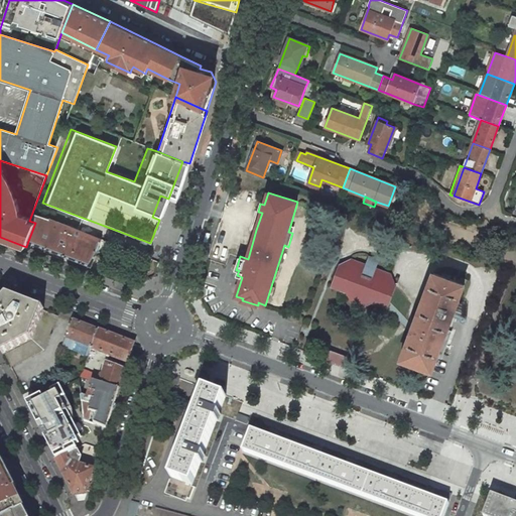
[(256,230),(262,213),(258,212),(253,228),(256,230)]
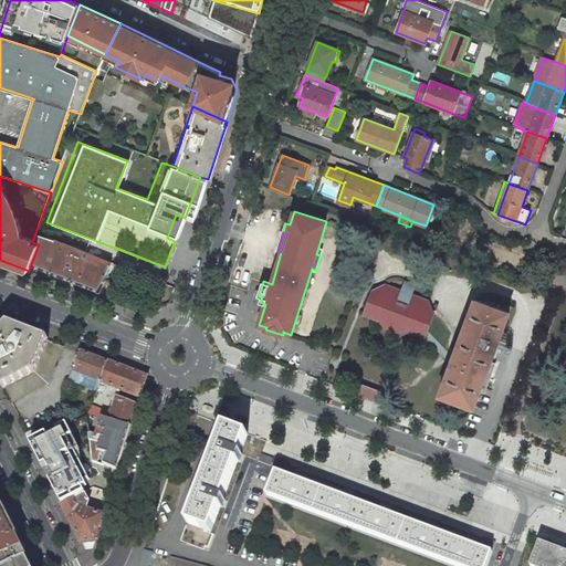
[(54,240),(35,233),(32,242),(39,244),(31,264),(101,291),(112,262),(109,262),(77,250),(54,240)]
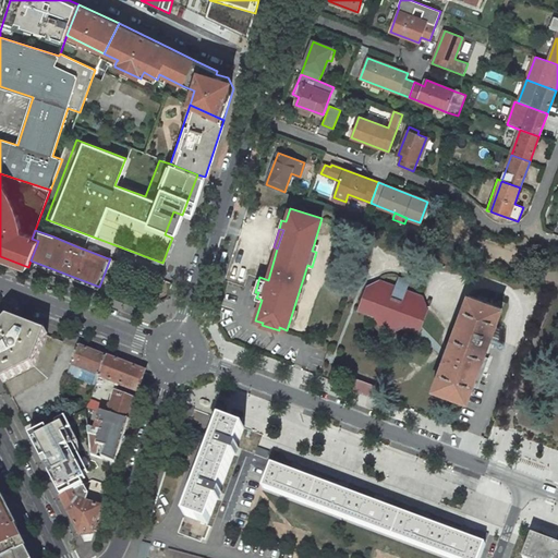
[(400,277),(397,286),(396,289),(404,292),(405,289),(409,280),(400,277)]
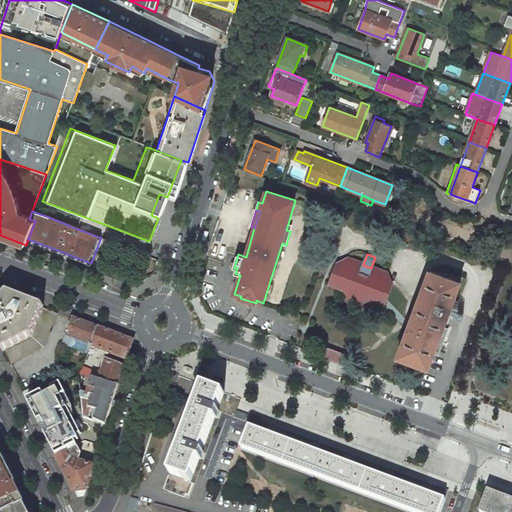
[(347,299),(360,304),(363,298),(367,296),(369,300),(375,303),(377,297),(376,292),(380,290),(389,294),(393,284),(384,280),(387,271),(372,265),(371,268),(363,265),(364,262),(349,256),(345,266),(336,262),(332,272),(342,276),(344,280),(339,282),(337,288),(343,291),(347,289),(349,293),(347,299)]
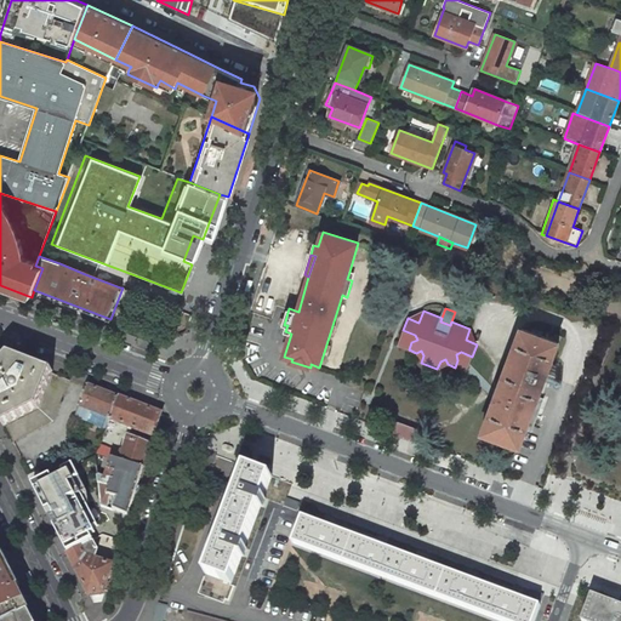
[(522,329),(483,433),(520,448),(527,429),(531,431),(536,419),(543,399),(539,398),(559,342),(522,329)]
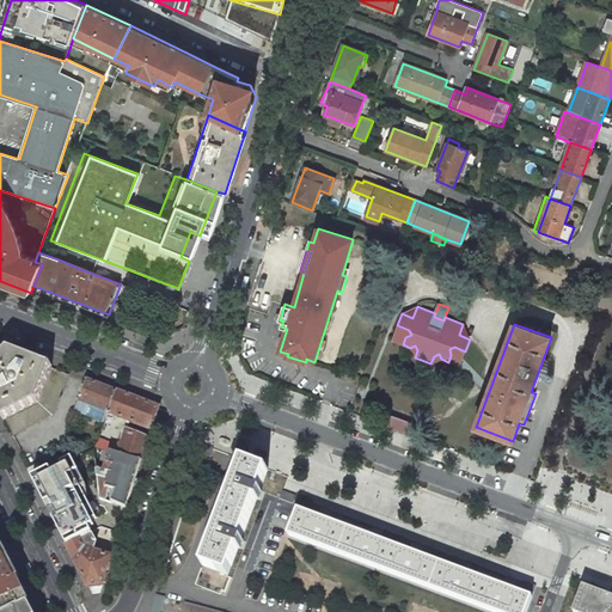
[(397,325),(392,341),(403,344),(405,337),(411,335),(409,330),(397,325)]
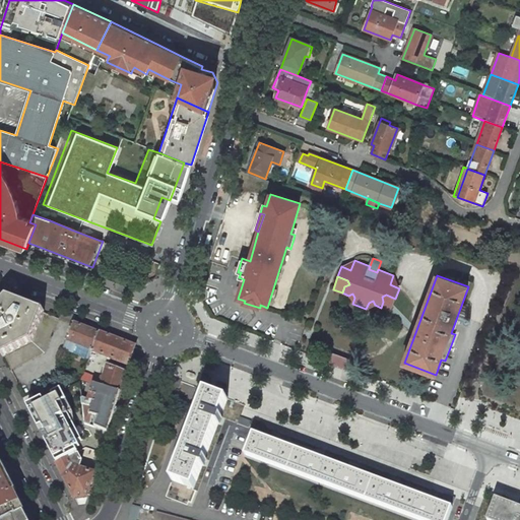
[(0,293),(0,351),(3,358),(4,356),(11,371),(45,352),(58,319),(44,313),(45,311),(8,297),(0,293)]
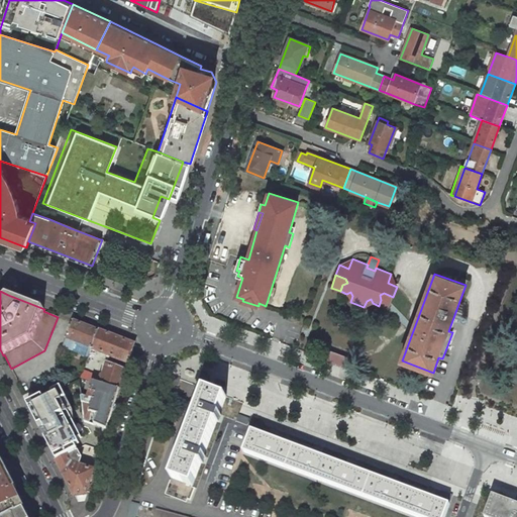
[(389,309),(393,297),(384,293),(380,295),(381,300),(379,306),(389,309)]
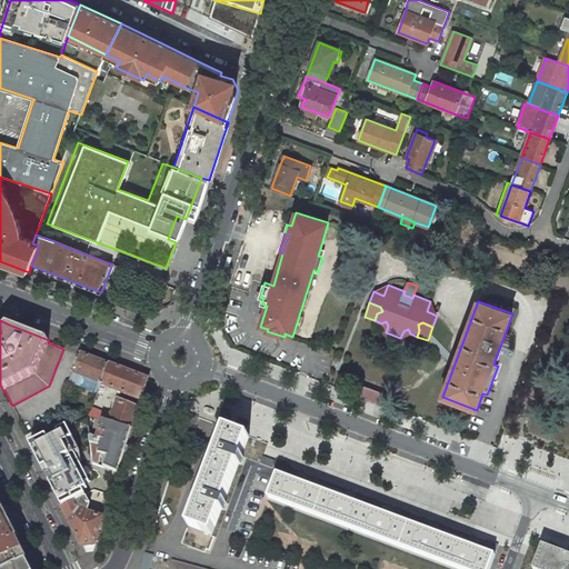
[(400,338),(410,333),(408,329),(403,331),(400,338)]
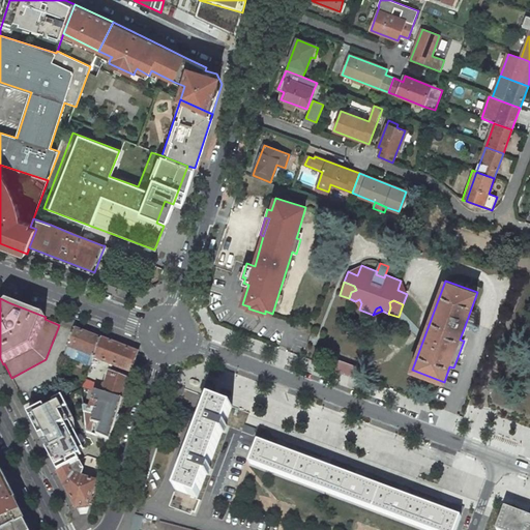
[(94,358),(100,340),(75,329),(67,348),(94,358)]
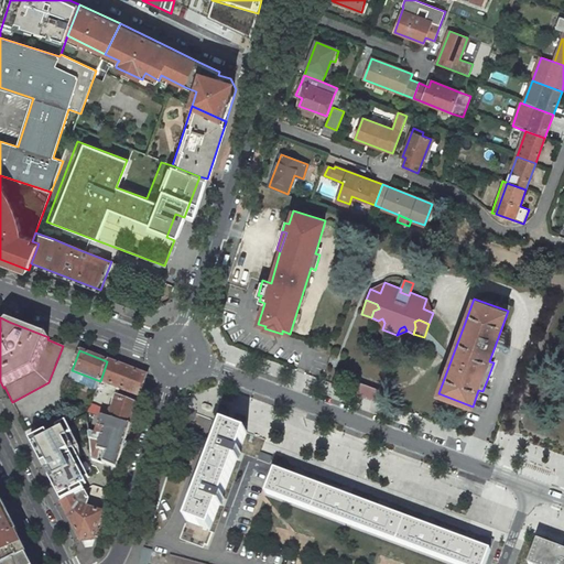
[(140,396),(145,376),(107,361),(100,381),(140,396)]
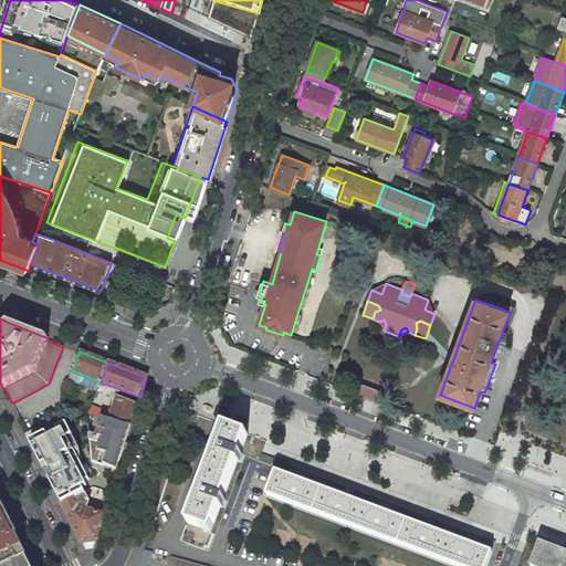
[(97,389),(101,383),(72,371),(67,380),(96,391),(97,389)]
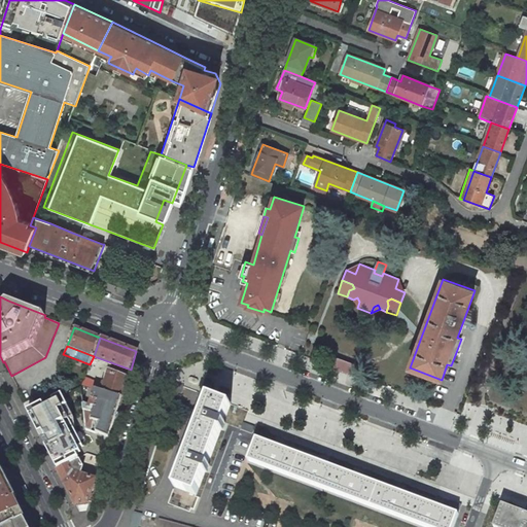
[(329,355),(325,364),(345,372),(348,362),(329,355)]
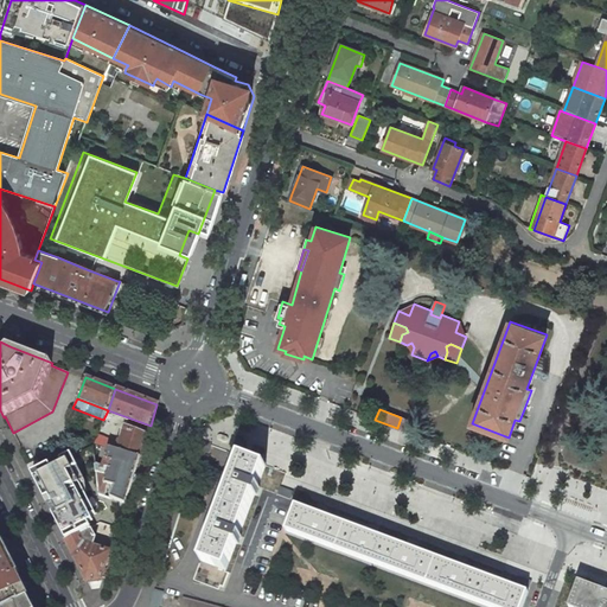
[(116,422),(104,417),(103,420),(100,429),(106,432),(112,434),(116,422)]
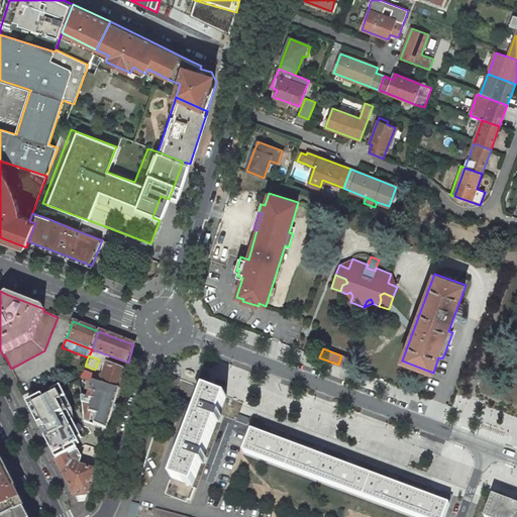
[(352,359),(341,355),(338,365),(349,369),(352,359)]
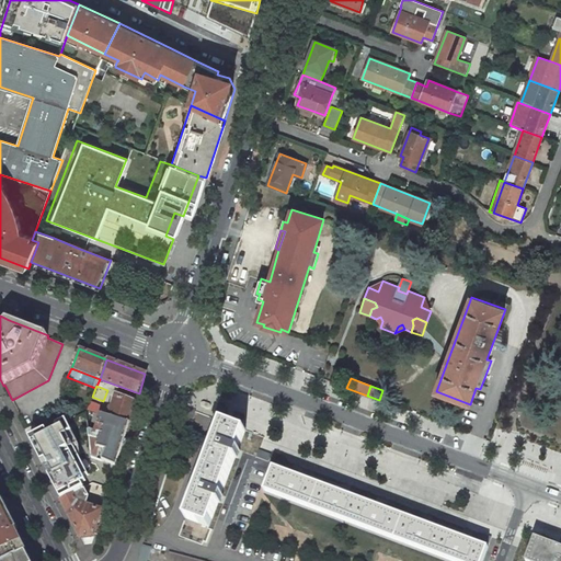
[(106,415),(130,423),(136,404),(116,397),(112,410),(109,410),(106,415)]
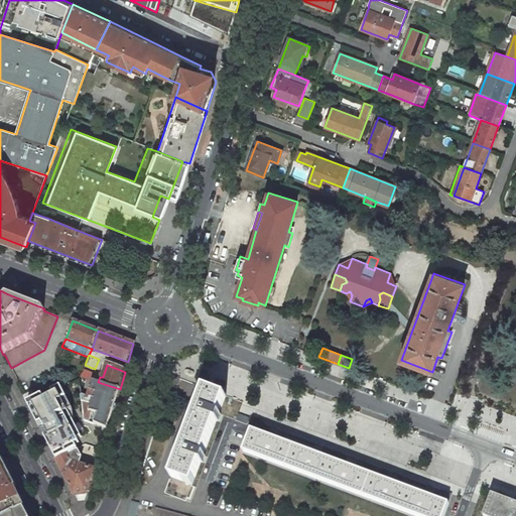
[(91,380),(94,373),(84,370),(81,377),(91,380)]
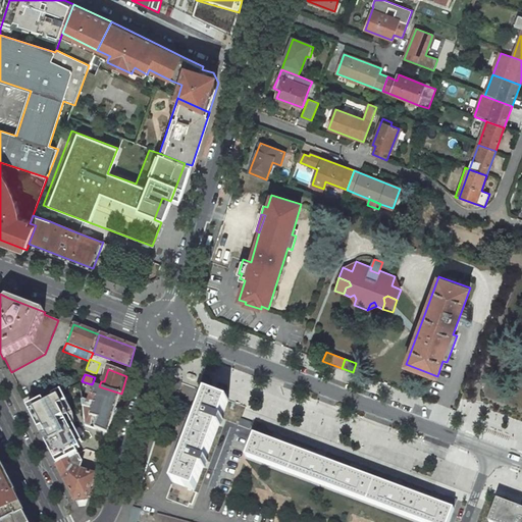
[(174,380),(171,387),(179,389),(183,383),(174,380)]
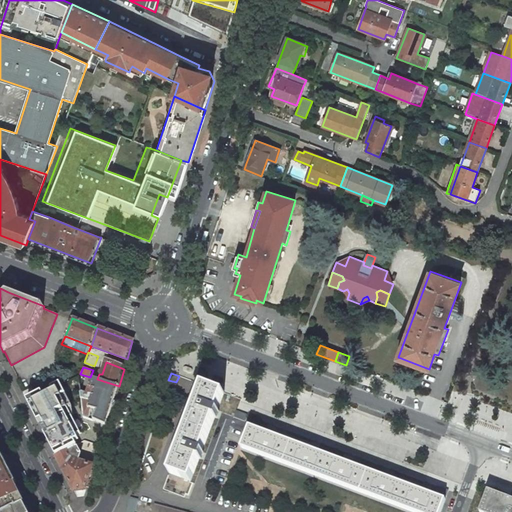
[(83,398),(91,401),(90,408),(99,411),(95,421),(106,425),(119,386),(97,379),(92,378),(89,387),(94,389),(92,395),(82,392),(83,398)]
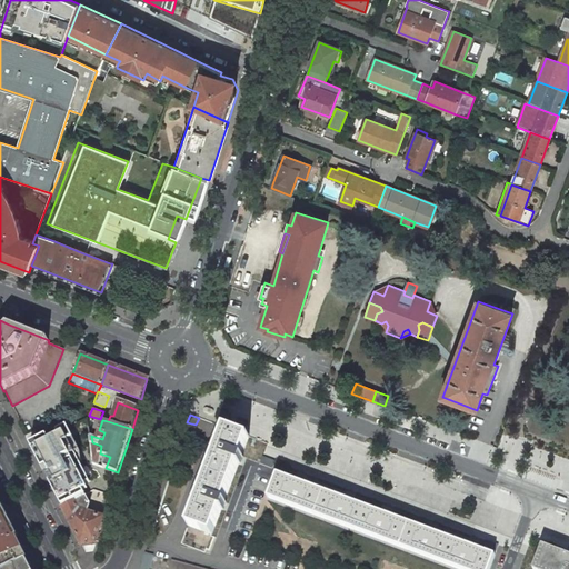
[(68,427),(31,446),(62,507),(86,496),(96,491),(111,496),(118,472),(106,468),(93,463),(88,466),(68,427)]
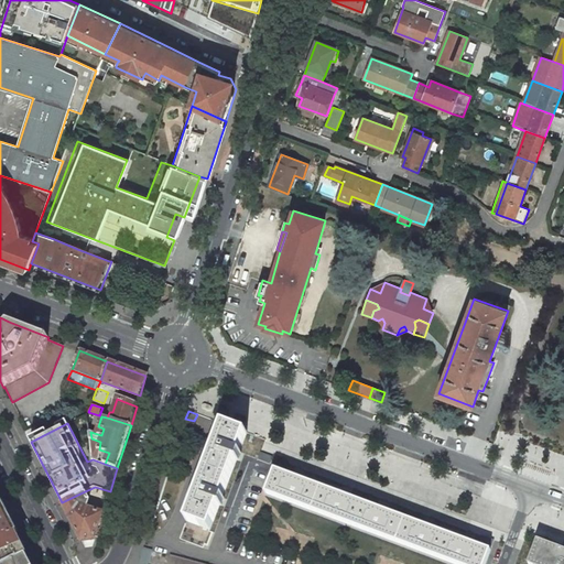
[(224,424),(187,520),(210,529),(219,505),(221,506),(225,498),(223,498),(237,459),(239,461),(241,453),(239,453),(247,433),(224,424)]
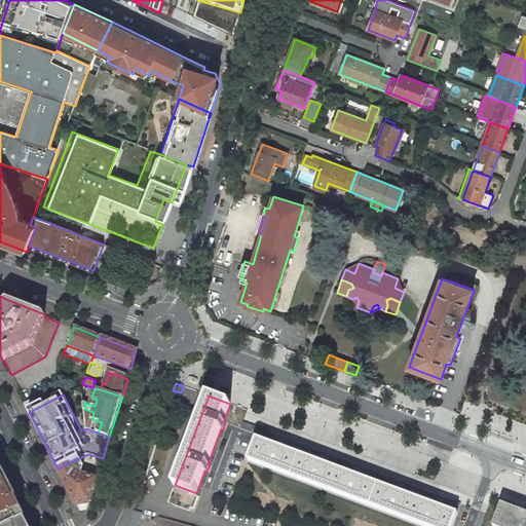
[(33,400),(25,404),(29,412),(37,408),(33,400)]
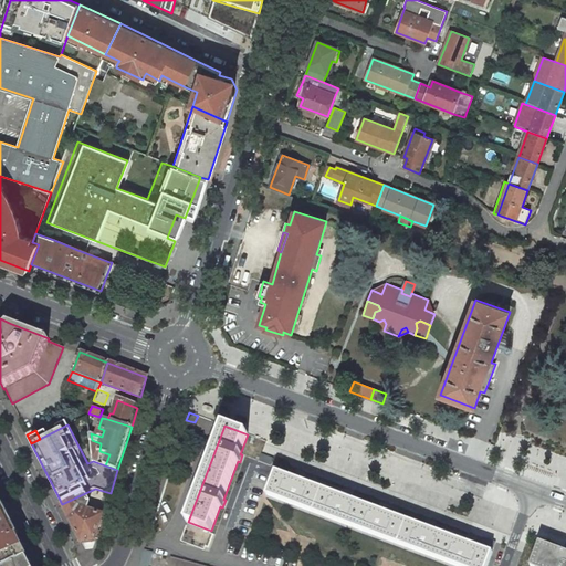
[(262,454),(260,461),(270,465),(273,459),(262,454)]
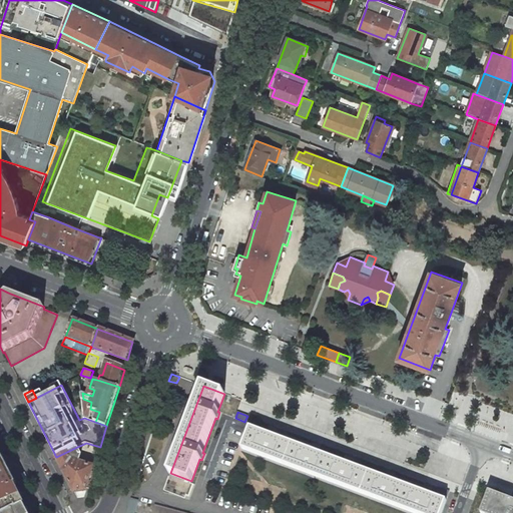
[(414,512),(441,512),(447,500),(249,427),(241,449),(414,512)]
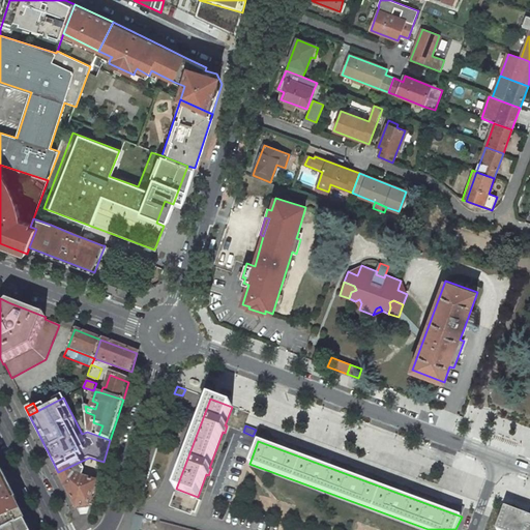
[(83,478),(85,470),(80,462),(58,472),(77,507),(89,506),(97,482),(83,478)]
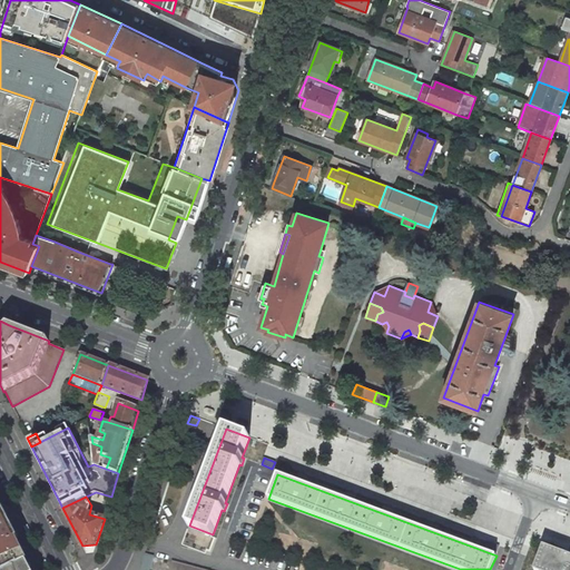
[(0,507),(0,569),(13,569),(28,562),(0,507)]
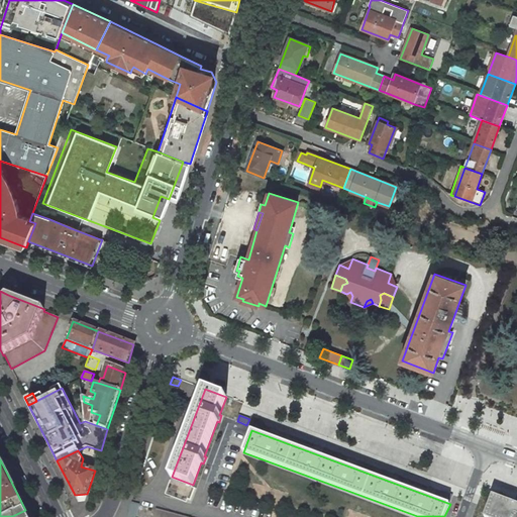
[(443,491),(441,497),(451,501),(453,495),(443,491)]
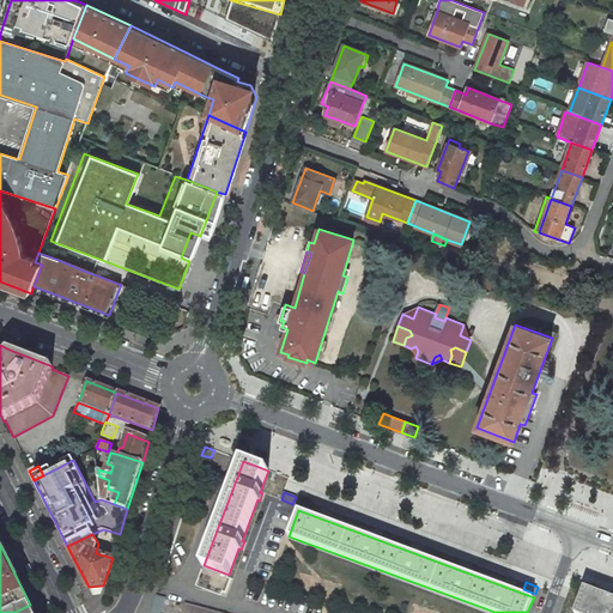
[(584,599),(581,596),(575,612),(612,612),(612,596),(610,596),(608,598),(588,589),(584,599)]
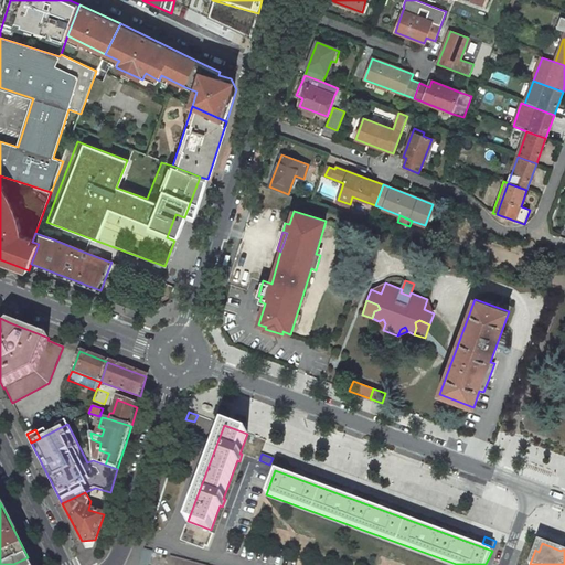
[(147,564),(152,552),(144,550),(138,564),(147,564)]
